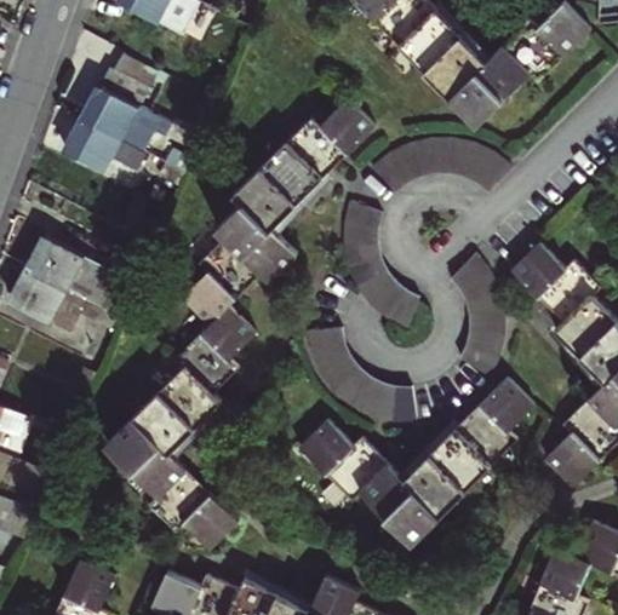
[(209,78),(227,87),(253,28),(232,17),(199,0),(118,0),(188,38),(199,17),(232,34),(209,78)]
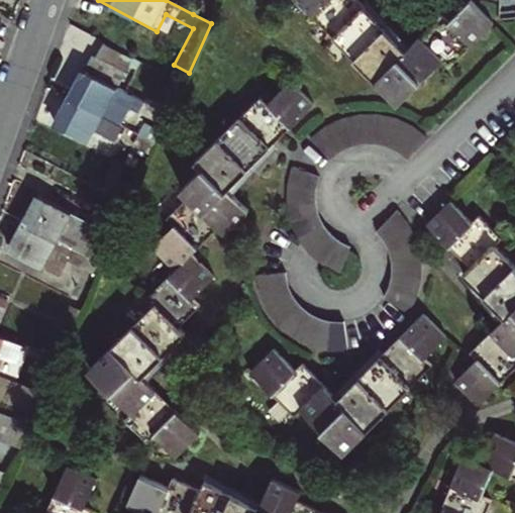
[(296,0),(400,103),(443,62),(448,67),(493,22),(471,1),(449,21),(442,14),(406,49),(394,37),(382,25),(367,10),(356,0),(296,0)]
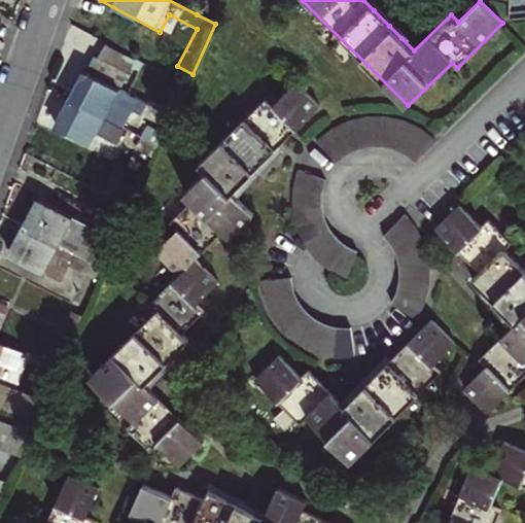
[(128,76),(137,59),(106,43),(98,60),(128,76)]
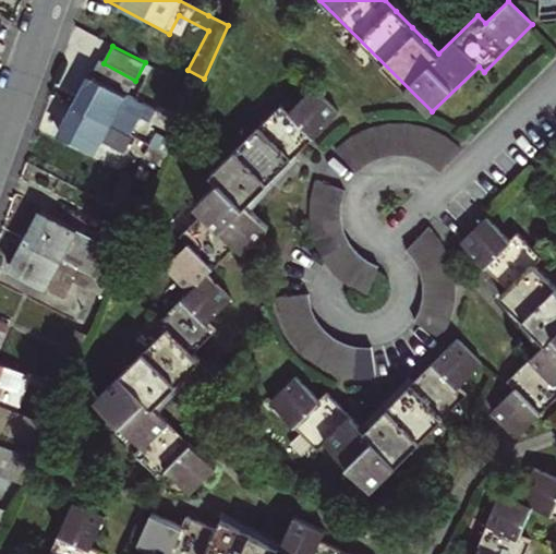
[(127,96),(135,81),(104,63),(98,60),(74,106),(130,136),(139,118),(131,115),(137,103),(127,96)]
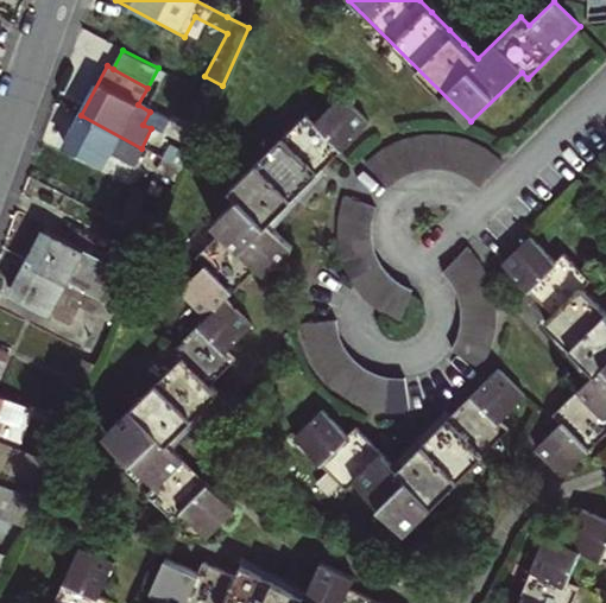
[(291,248),(271,228),(266,224),(288,202),(316,173),(341,148),(367,122),(341,95),(316,120),(308,112),(229,189),(239,198),(213,223),(220,232),(196,256),(203,264),(178,290),(204,317),(172,349),(182,359),(105,435),(156,484),(146,493),(174,519),(182,512),(206,538),(233,509),(210,487),(188,464),(166,442),(187,423),(206,404),(216,393),(209,385),(234,359),(226,350),(239,337),(251,325),(225,298),(257,267),(265,274),(277,262),(291,248)]
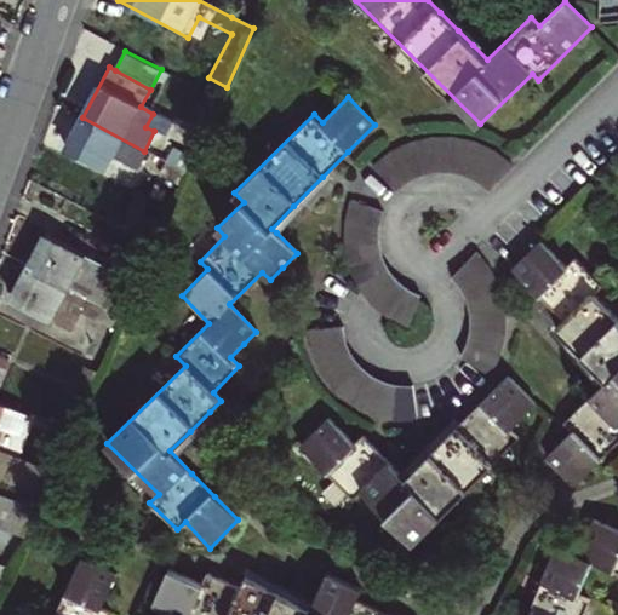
[(144,151),(83,118),(66,150),(106,172),(113,159),(138,172),(149,153),(144,151)]
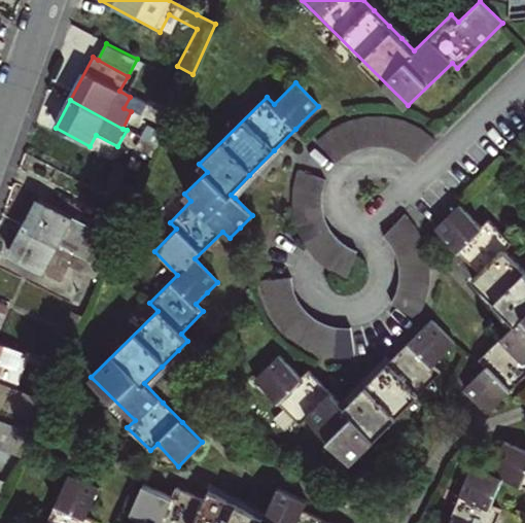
[(406,153),(417,162),(438,140),(418,127),(408,123),(391,118),(374,117),(356,119),(345,123),(329,131),(316,142),(338,164),(353,152),(365,147),(379,146),(397,149),(406,153)]
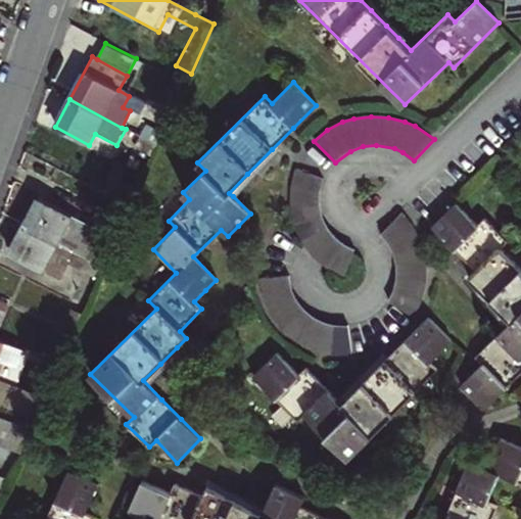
[(158,147),(163,136),(145,127),(140,137),(158,147)]
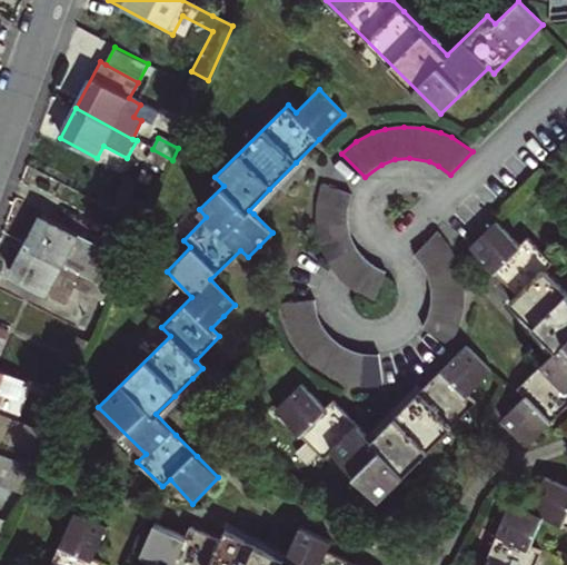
[(172,160),(152,149),(146,161),(167,172),(172,160)]
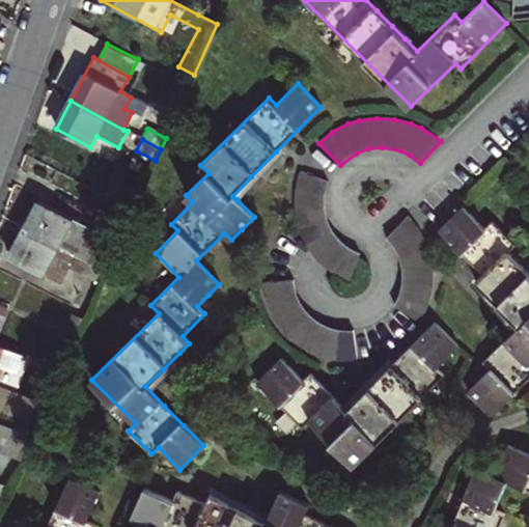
[(327,192),(329,184),(301,172),(296,188),(294,204),(295,216),(299,232),(306,248),(312,257),(321,266),(334,276),(344,281),(350,283),(359,254),(343,245),(335,236),(330,227),(326,215),(325,205),(327,192)]
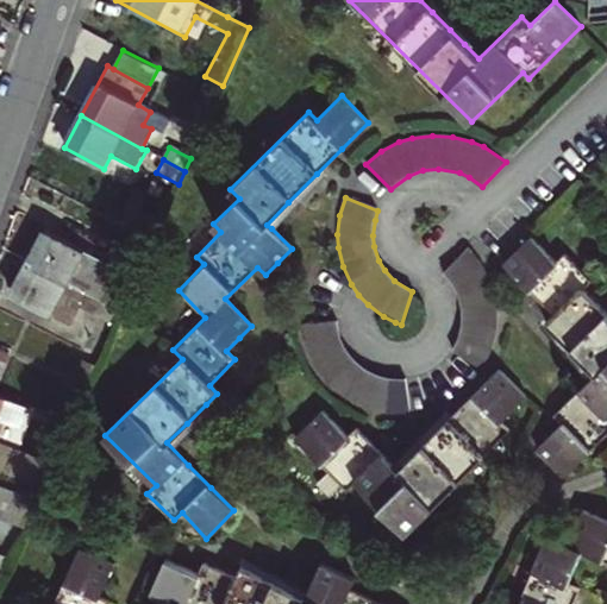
[(145,236),(154,220),(132,208),(124,224),(145,236)]
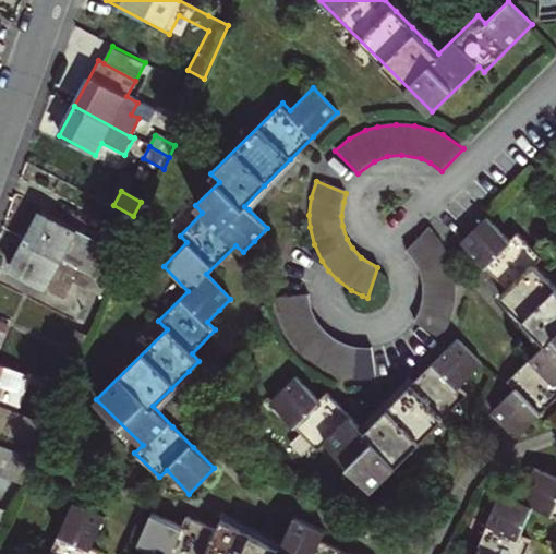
[(41,212),(26,241),(75,268),(92,238),(41,212)]
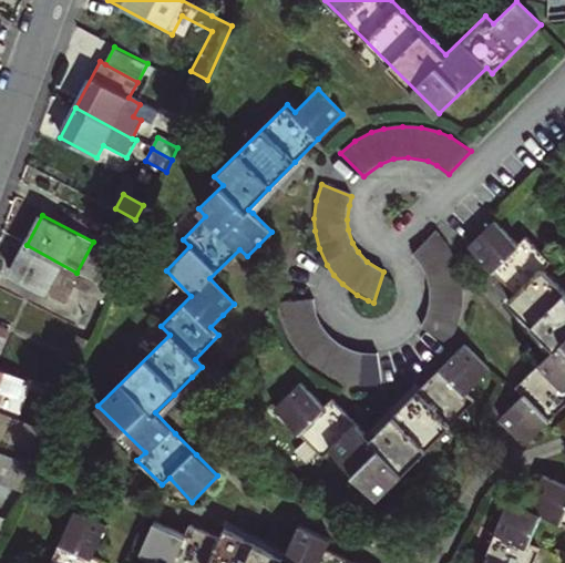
[(515,295),(509,303),(515,309),(540,334),(554,348),(543,358),(524,377),(514,388),(522,397),(514,405),(500,419),(524,443),(564,403),(564,293),(542,269),(550,262),(525,238),(517,245),(495,222),(469,248),(494,274),(515,295)]
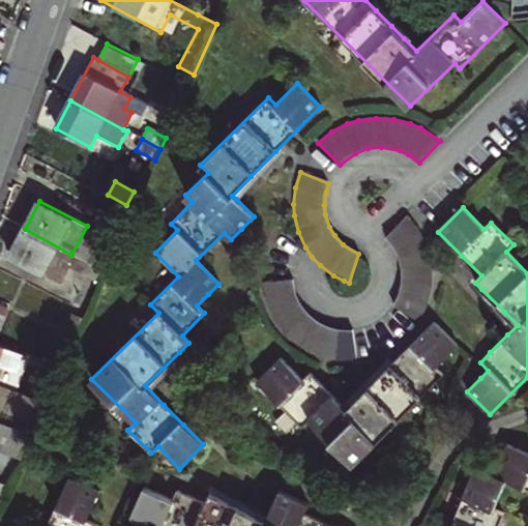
[(400,299),(394,307),(419,322),(426,312),(432,295),(434,278),(434,266),(430,250),(426,238),(420,228),(409,214),(389,233),(400,249),(403,258),(406,271),(405,281),(403,290),(400,299)]
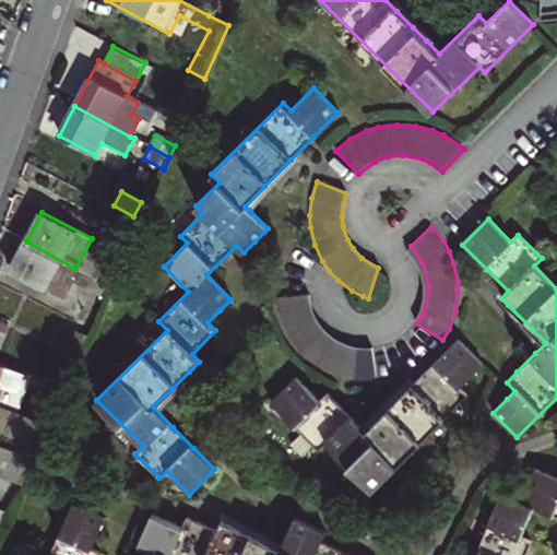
[(92,238),(75,269),(93,278),(98,267),(108,247),(92,238)]
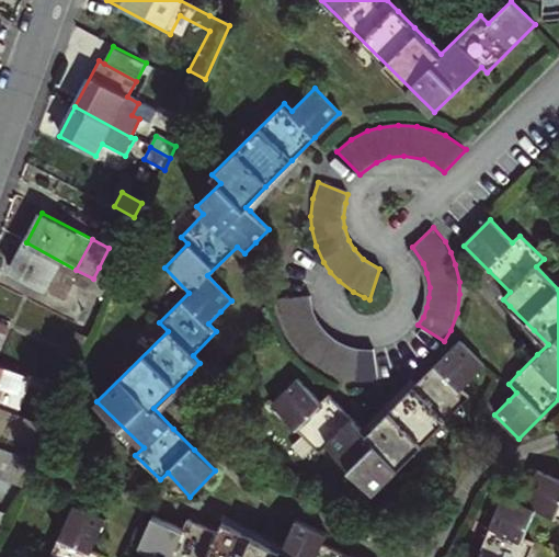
[(76,270),(26,242),(11,270),(61,296),(76,270)]
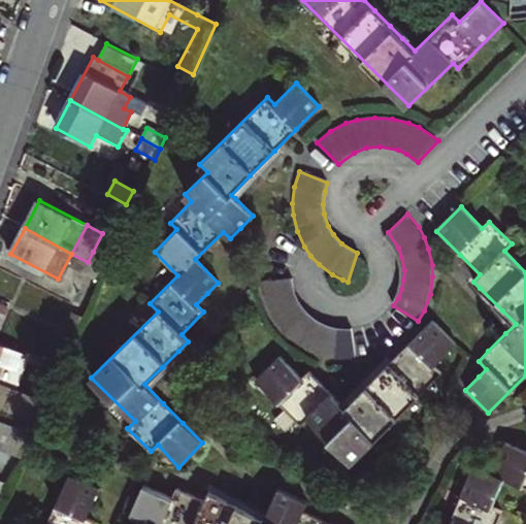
[(93,252),(88,262),(105,271),(110,260),(93,252)]
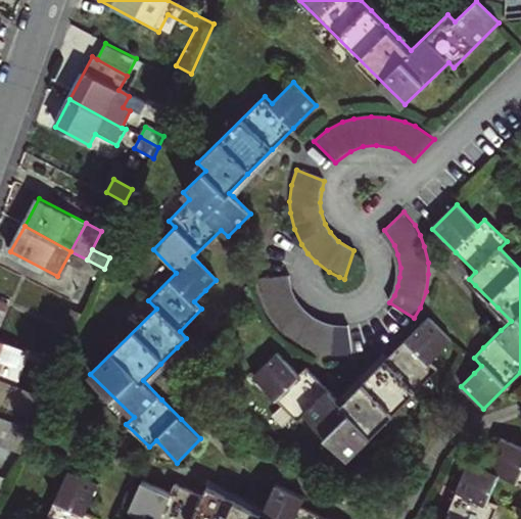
[(81,271),(99,281),(104,269),(87,260),(81,271)]
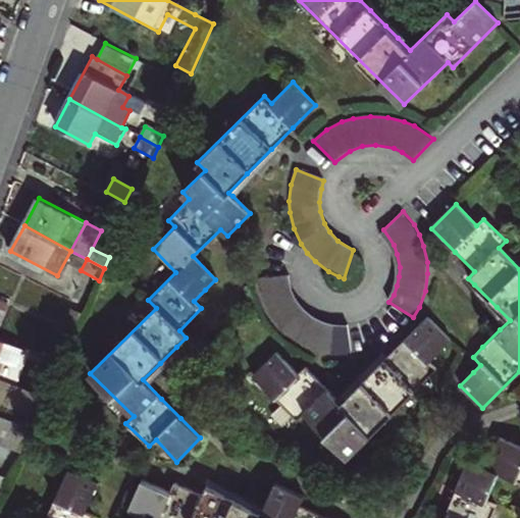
[(287,276),(260,278),(260,285),(264,301),(272,317),(278,326),(291,338),(301,345),(311,350),(322,353),(339,355),(351,355),(347,326),(338,326),(323,322),(307,313),(295,299),(289,286),(287,276)]
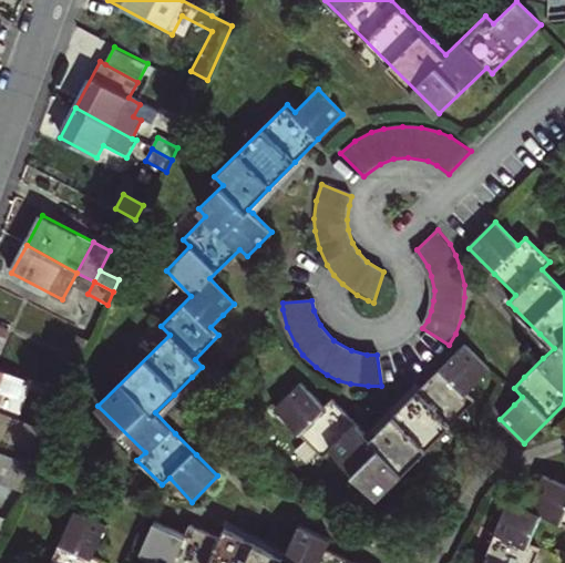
[(465,393),(490,370),(464,345),(447,364),(418,390),(397,411),(370,437),(351,419),(331,399),(322,407),(310,396),(299,386),(274,410),(322,457),(330,449),(378,495),(474,402),(465,393)]
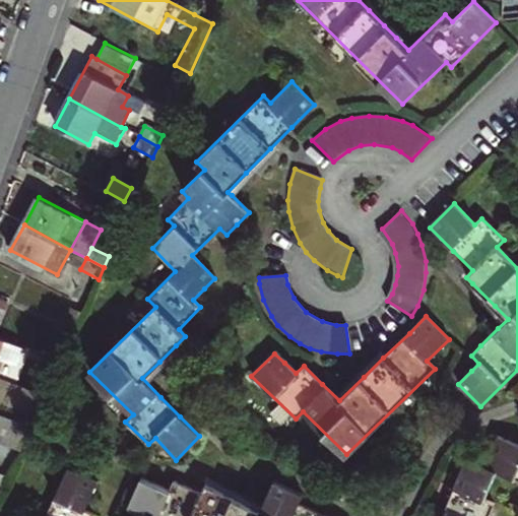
[(0,376),(5,362),(19,367),(26,349),(0,338),(0,376)]
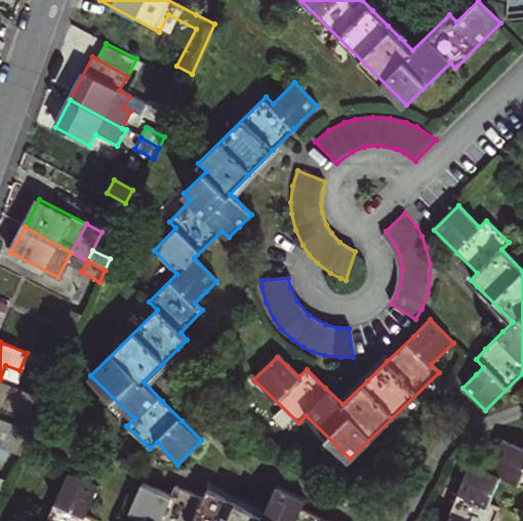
[(0,450),(21,458),(32,433),(0,421),(0,450)]
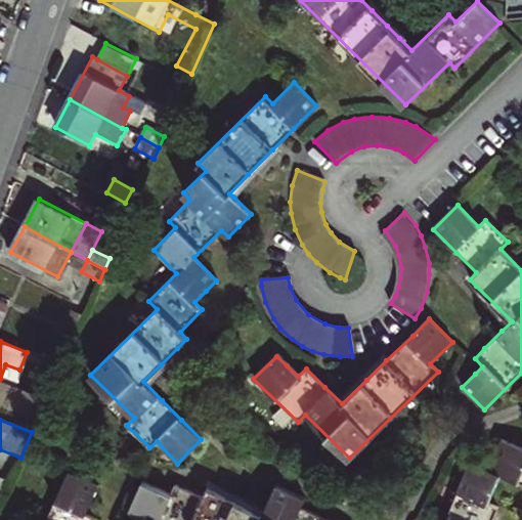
[(521,448),(501,441),(487,471),(469,464),(444,519),(491,519),(496,508),(488,504),(501,476),(521,484),(521,448)]
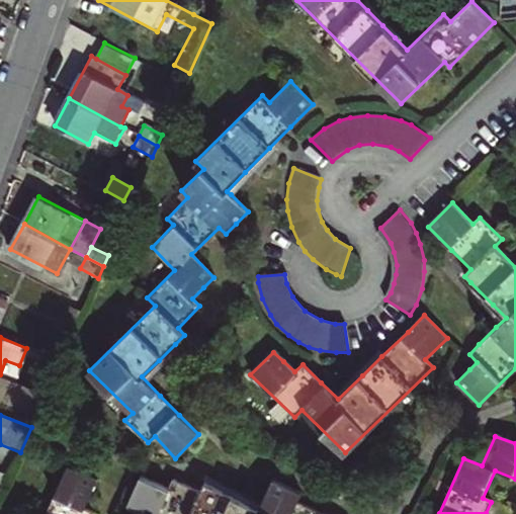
[(92,513),(83,510),(95,482),(94,482),(66,469),(45,513),(92,513)]
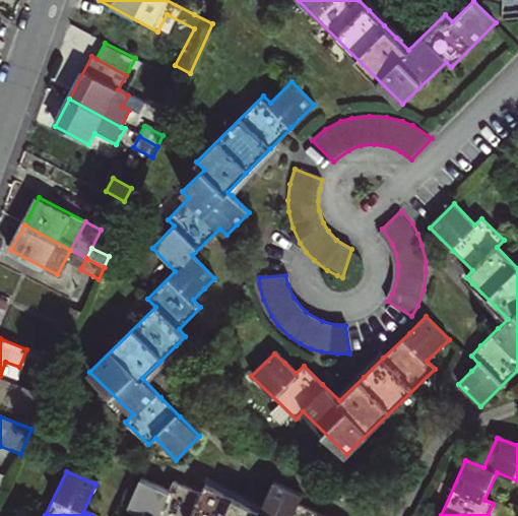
[(322,515),(298,505),(302,496),(272,482),(259,509),(205,486),(200,495),(173,482),(169,491),(141,478),(126,507),(145,515),(322,515)]
